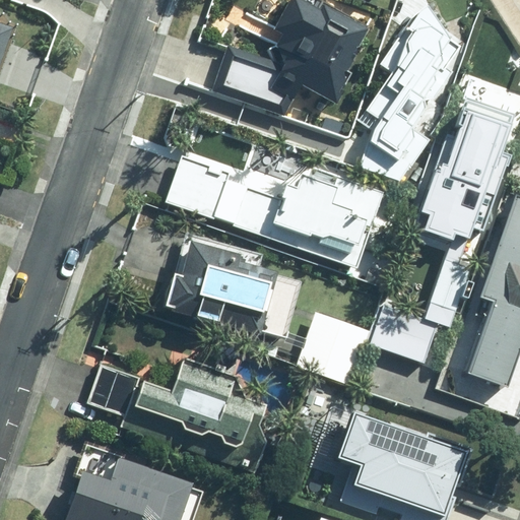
[(384,23),(335,0),(304,0),(273,65),(226,43),(206,84),(299,129),(310,107),(337,120),(384,23)]
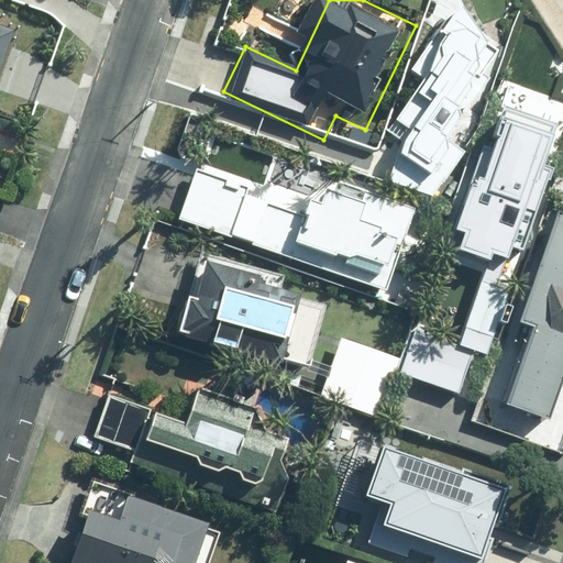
[(523,45),(466,1),(415,67),(423,83),(376,143),(441,194),(473,153),(451,136),(523,45)]
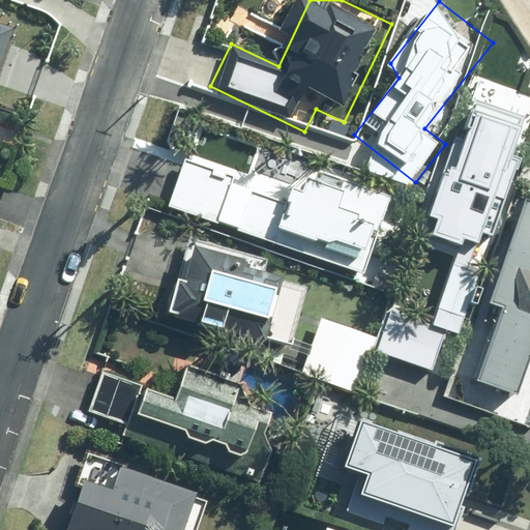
[(0,66),(12,31),(0,26),(0,66)]
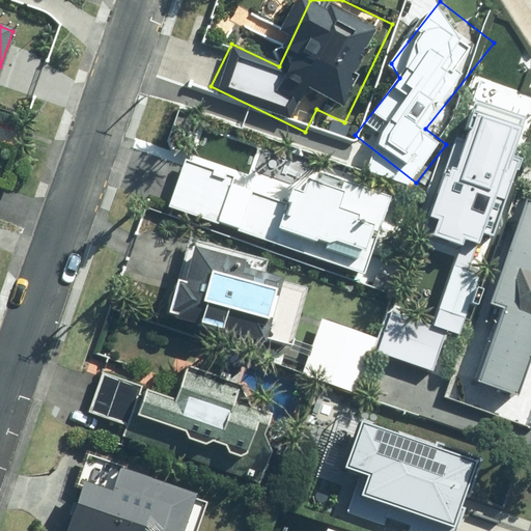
[(530,138),(530,127),(470,105),(420,240),(452,251),(427,318),(386,303),(368,350),(431,372),(447,331),(457,339),(530,138)]
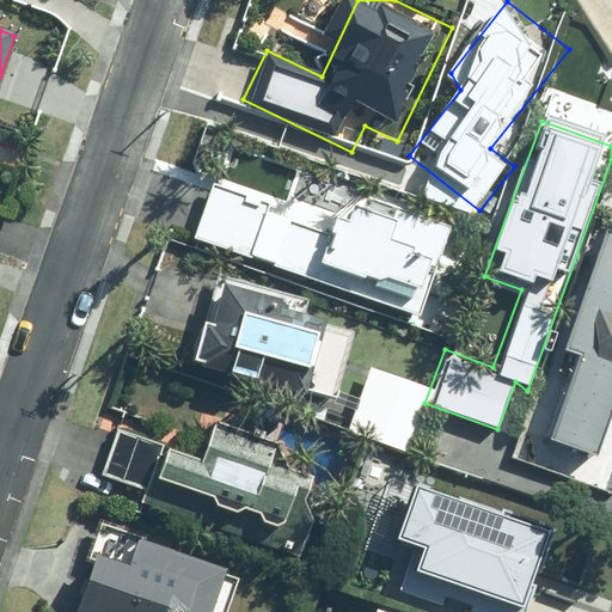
[(283,212),(226,191),(208,240),(409,313),(439,232),(295,179),(283,212)]
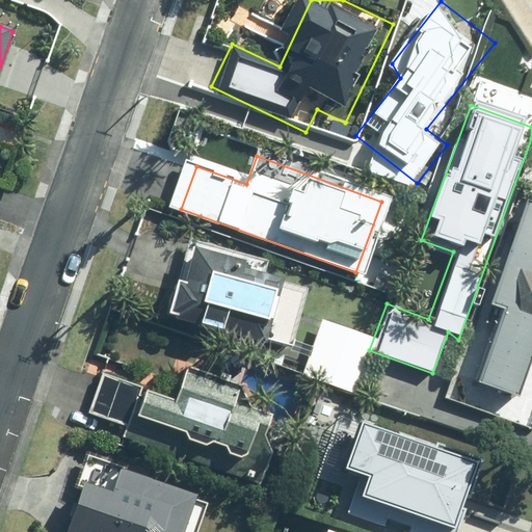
[(531,364),(531,196),(488,310),(502,314),(476,380),(520,397),(531,364)]
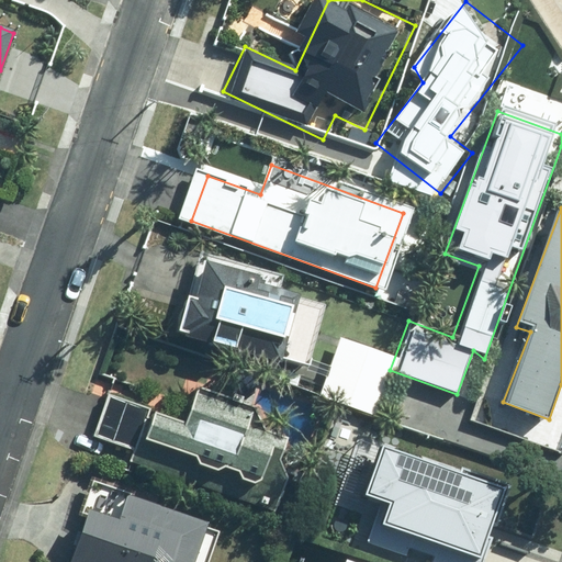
[(333,288),(203,253),(179,338),(310,374),(333,288)]
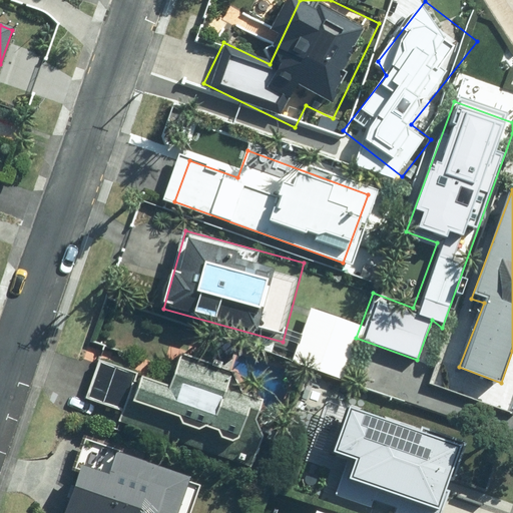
[(171,388),(129,373),(111,421),(251,472),(262,445),(235,381),(181,361),(171,388)]
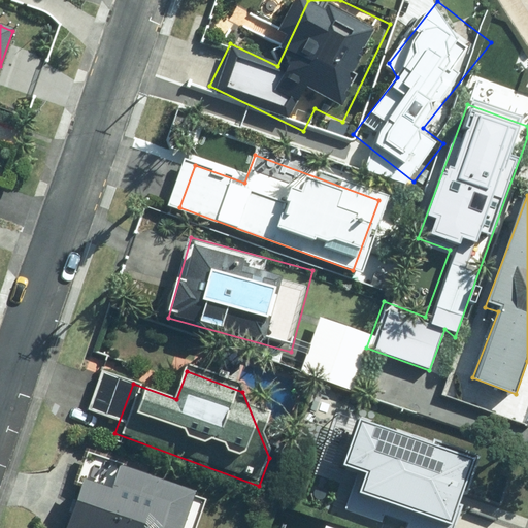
[(452,527),(480,455),(362,411),(342,465),(367,474),(360,495),(450,527),(452,527)]
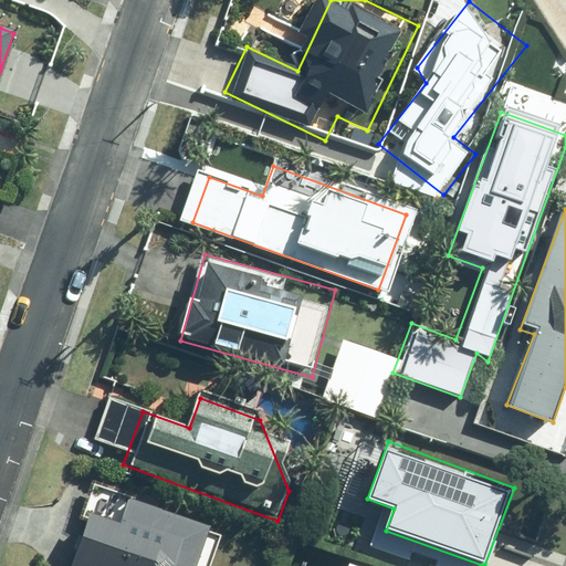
[(118,531),(91,521),(74,565),(212,565),(226,533),(129,499),(118,531)]
